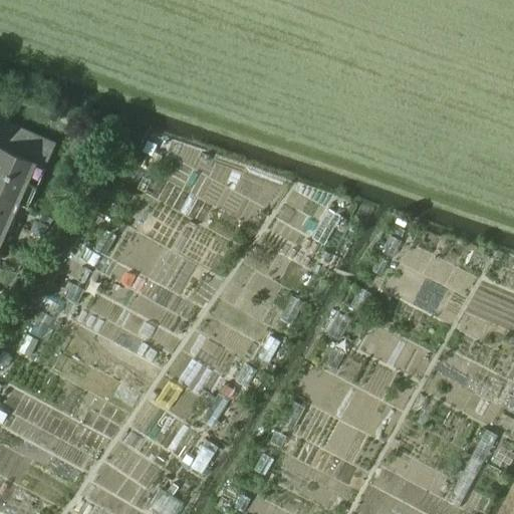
[(0,118),(0,239),(16,203),(26,207),(54,143),(0,118)]
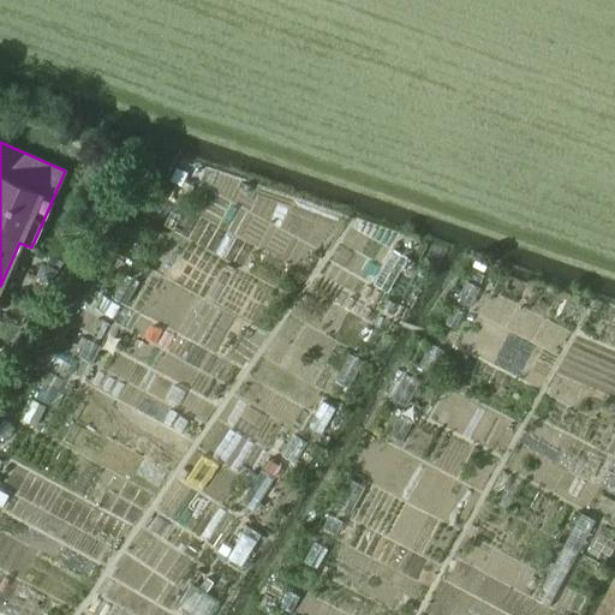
[(183,181),(177,192),(189,198),(193,187),(183,181)]
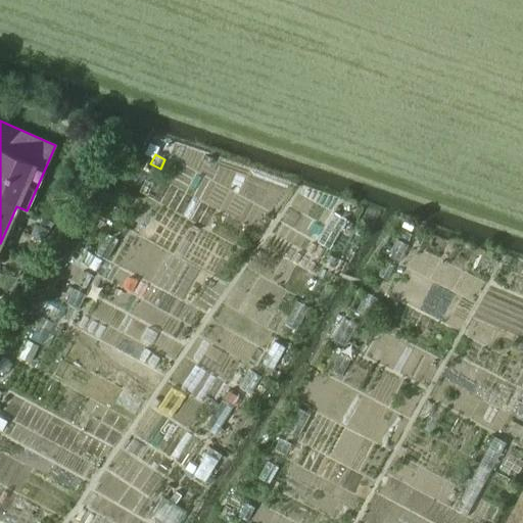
[(334,212),(317,242),(329,249),(346,220),(334,212)]
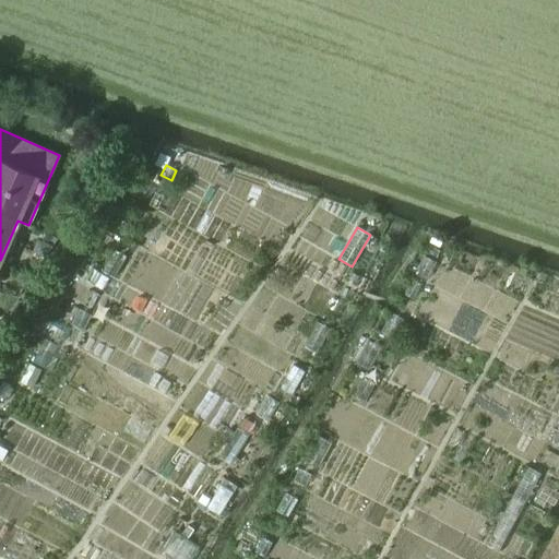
[(37,239),(33,250),(45,256),(49,245),(37,239)]
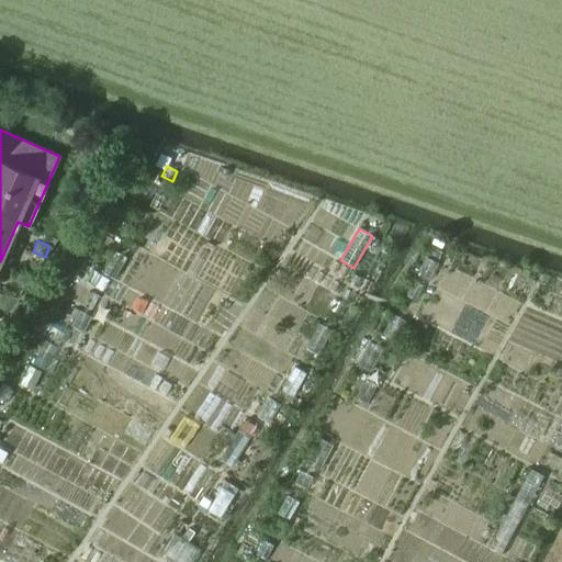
[(115,251),(102,272),(115,280),(127,258),(115,251)]
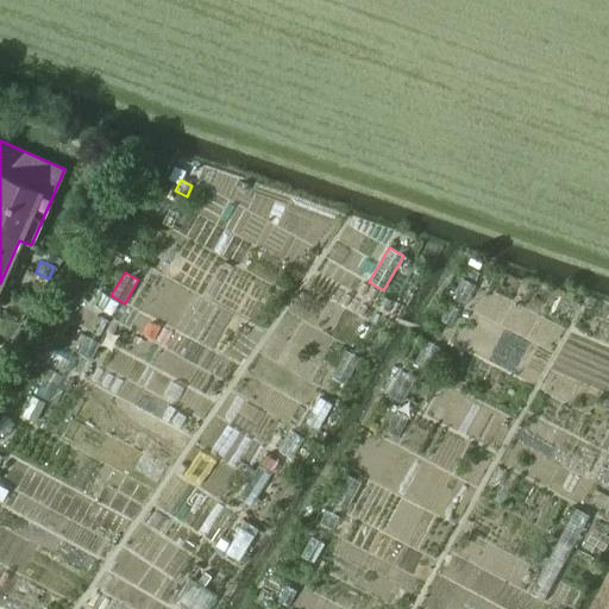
[(462,278),(451,299),(465,306),(475,286),(462,278)]
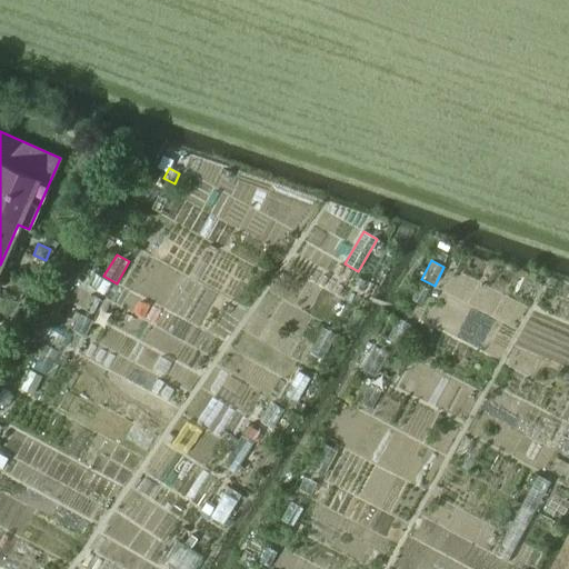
[(420,283),(411,300),(421,306),(429,289),(420,283)]
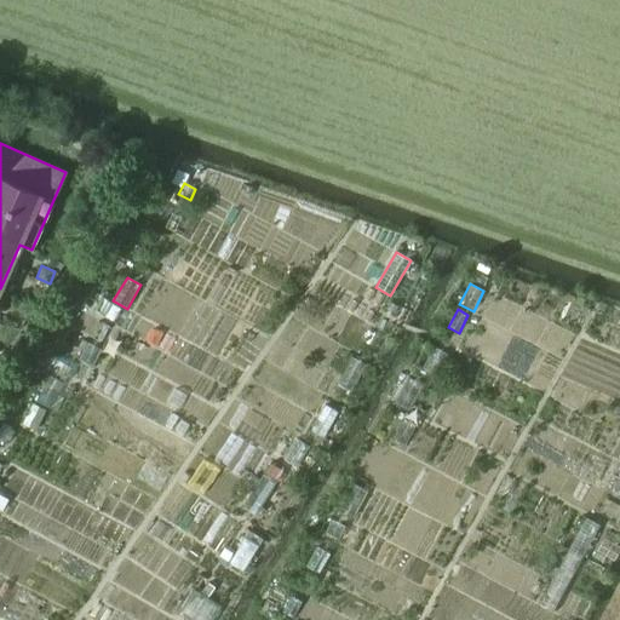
[(102,322),(93,338),(102,343),(110,327),(102,322)]
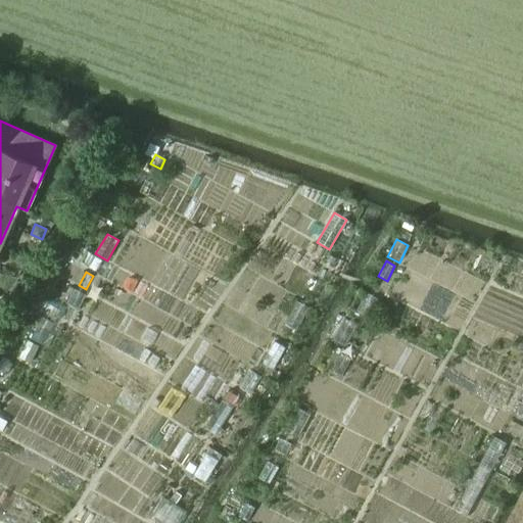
[(75,289),(67,303),(78,308),(85,295),(75,289)]
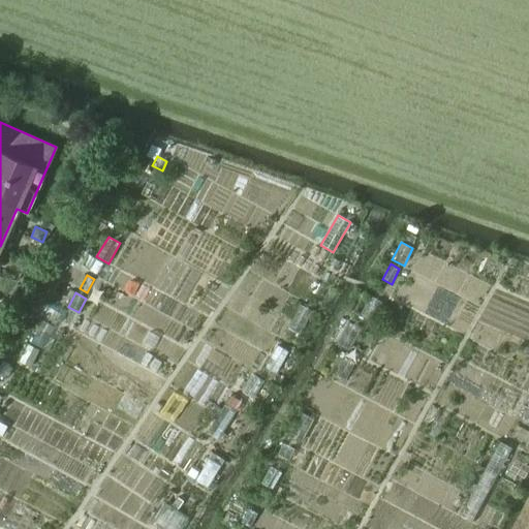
[(370,297),(361,314),(372,320),(381,302),(370,297)]
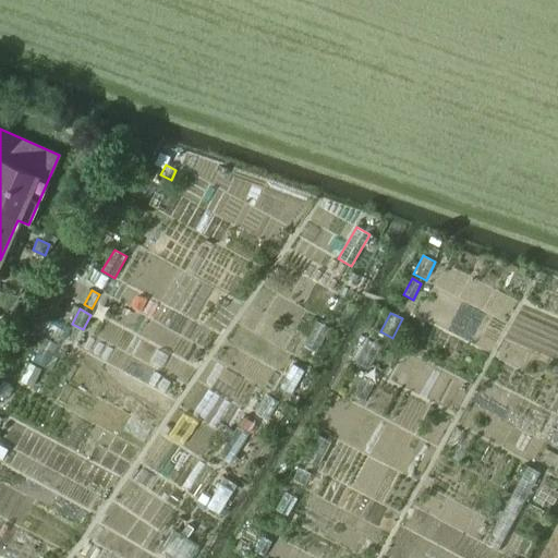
[(316,322),(303,347),(315,353),(329,329),(316,322)]
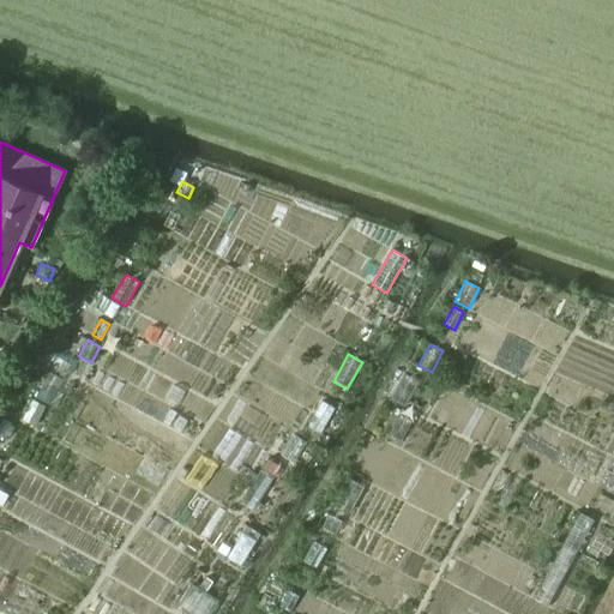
[(405,369),(390,397),(404,404),(420,378),(405,369)]
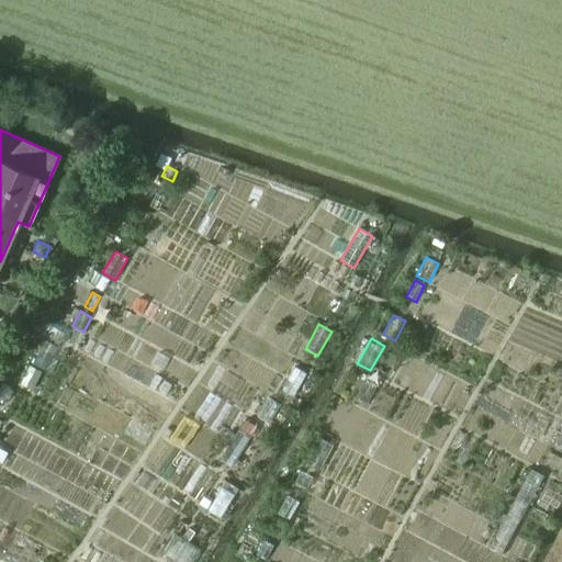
[(29,366),(20,384),(33,391),(42,372),(29,366)]
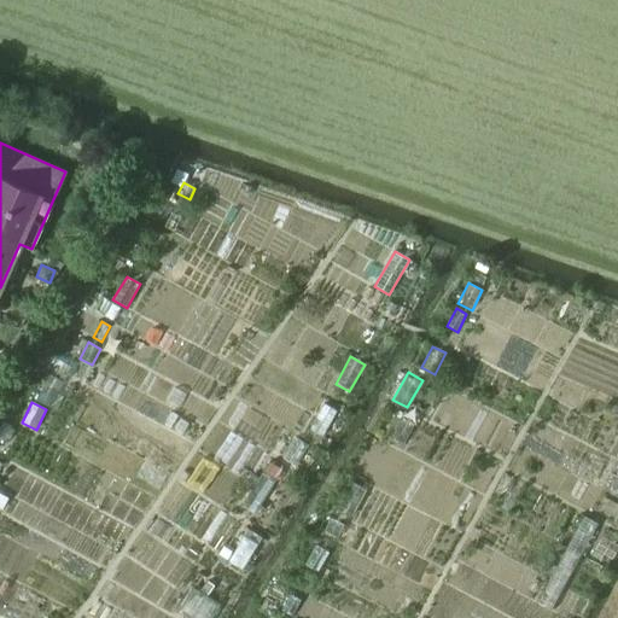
[(324,404),(308,430),(322,437),(337,412),(324,404)]
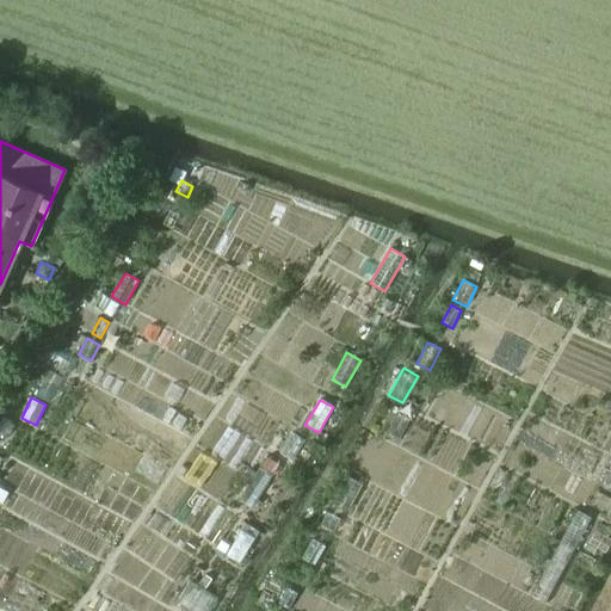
[(397,412),(387,433),(399,440),(411,419),(397,412)]
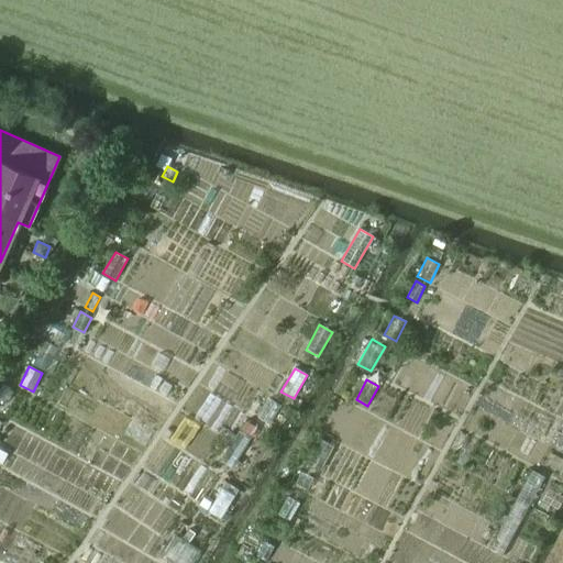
[(240,430),(220,461),(232,468),(251,438),(240,430)]
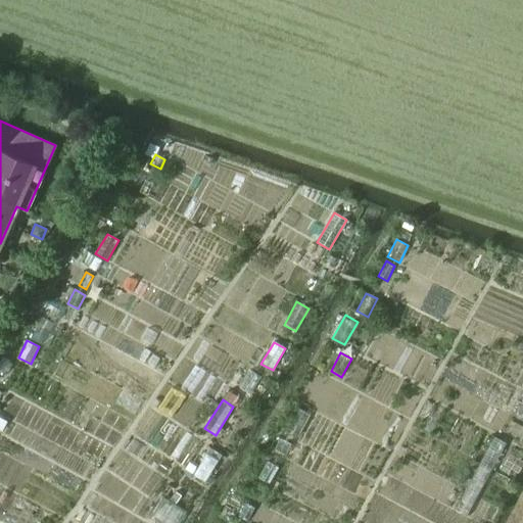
[(298,408),(287,430),(298,435),(310,414),(298,408)]
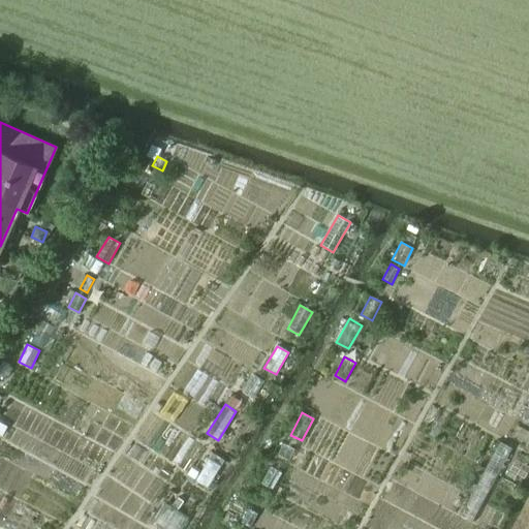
[(499,442),(459,517),(471,522),(510,448),(499,442)]
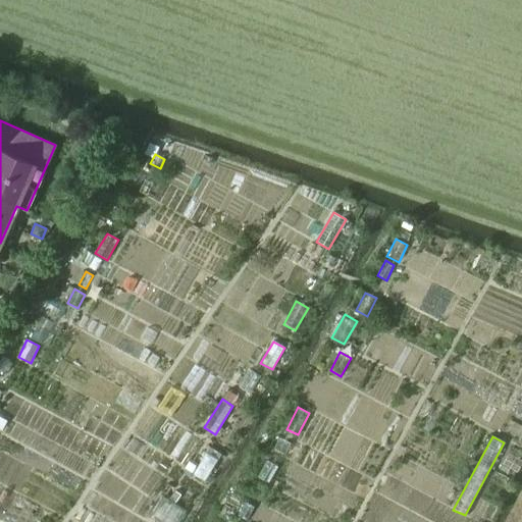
[(206,453),(193,474),(204,481),(218,460),(206,453)]
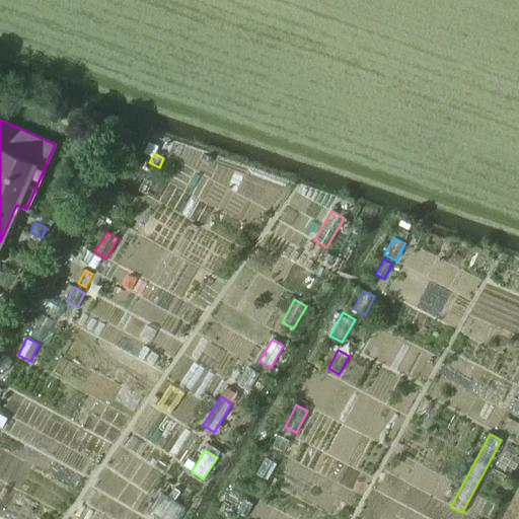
[(265,457),(256,474),(268,480),(277,463),(265,457)]
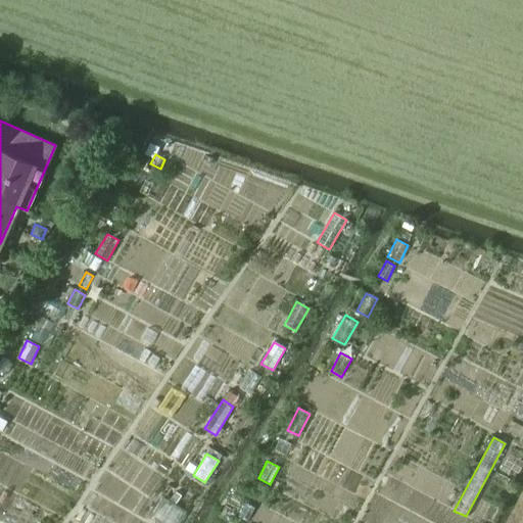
[(163,497),(150,519),(156,522),(179,522),(186,512),(163,497)]
